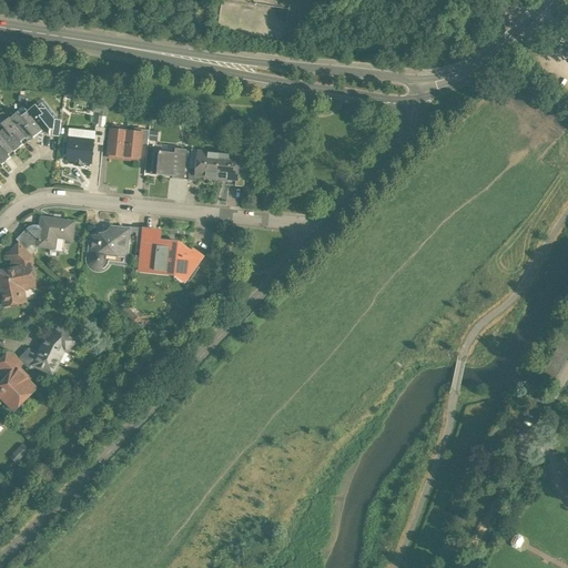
[(290,0),(221,0),(216,32),(287,43),(292,16),(288,16),(290,0)]
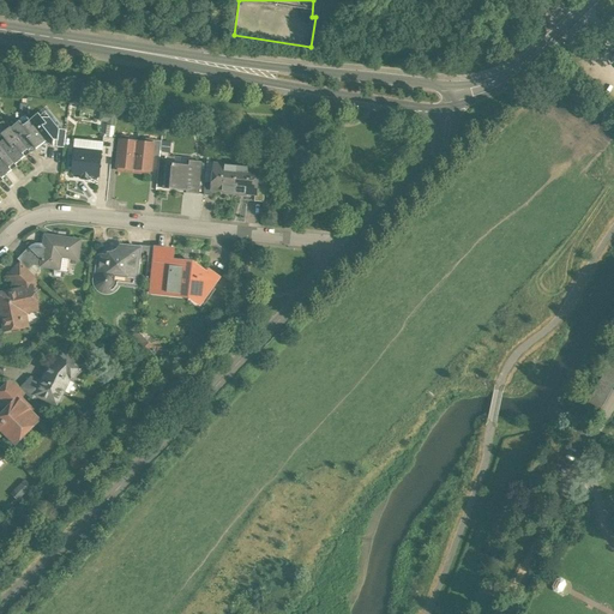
[(44,122),(38,114),(29,121),(46,142),(48,144),(53,144),(53,140),(56,140),(58,140),(59,130),(49,118),(44,122)]
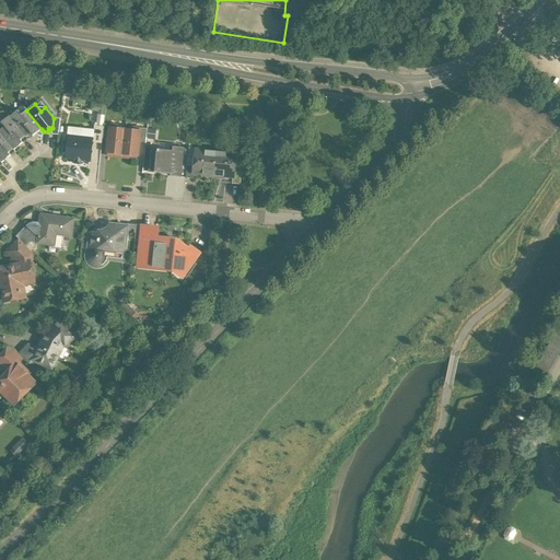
[(42,129),(26,111),(21,115),(18,111),(10,117),(27,139),(28,140),(42,129)]
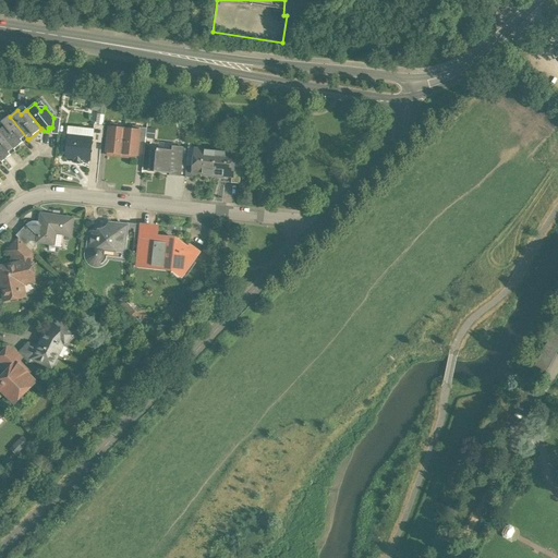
[(9,116),(1,122),(4,126),(0,130),(0,132),(14,149),(27,138),(10,117),(9,116)]
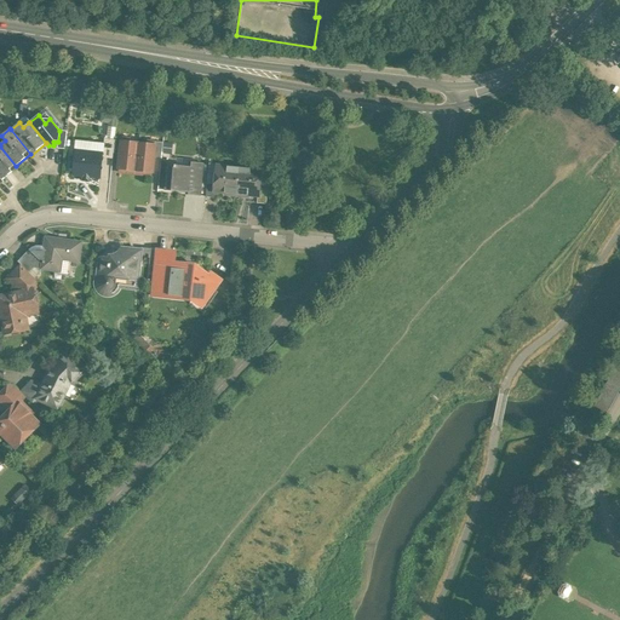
[(67,132),(59,131),(58,142),(57,142),(57,149),(64,150),(67,132)]
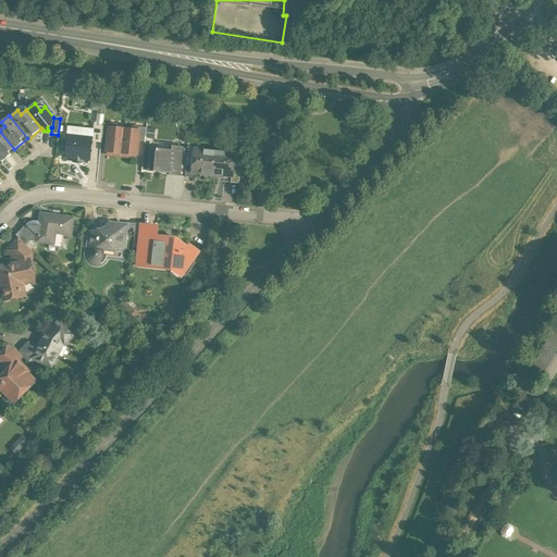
[(102,126),(94,125),(93,138),(93,143),(101,143),(101,138),(102,126)]
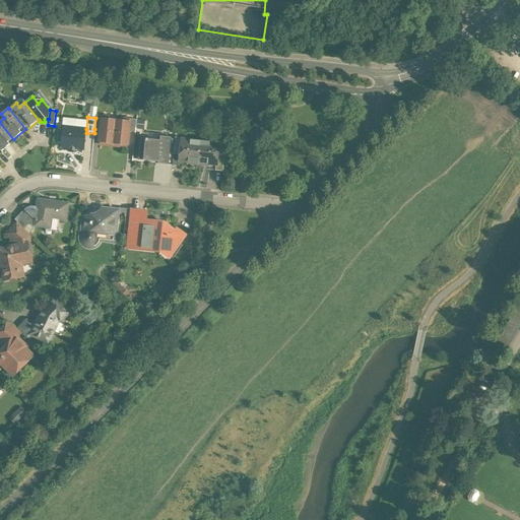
[(103,119),(102,119),(101,130),(100,142),(106,142),(106,145),(113,146),(116,120),(108,119),(108,120),(103,119)]
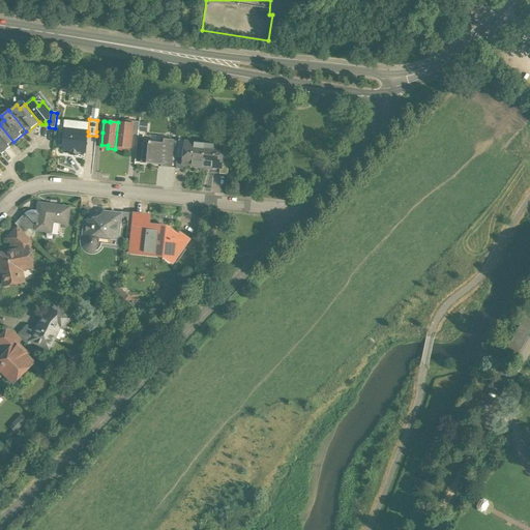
[(126,123),(118,122),(115,149),(123,150),(123,147),(130,148),(131,135),(133,125),(131,124),(126,124),(126,123)]
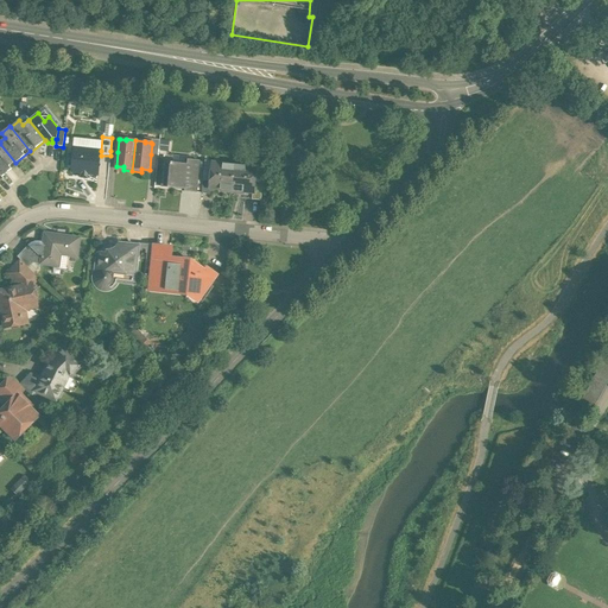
[(0,144),(0,175),(1,177),(17,165),(0,144)]
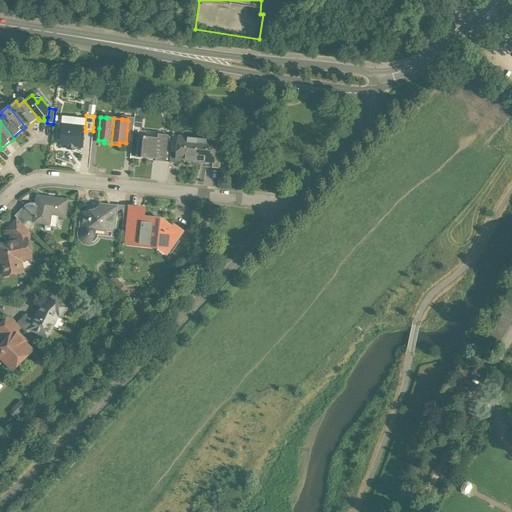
[(85,127),(62,125),(60,145),(83,147),(85,131),(85,127)]
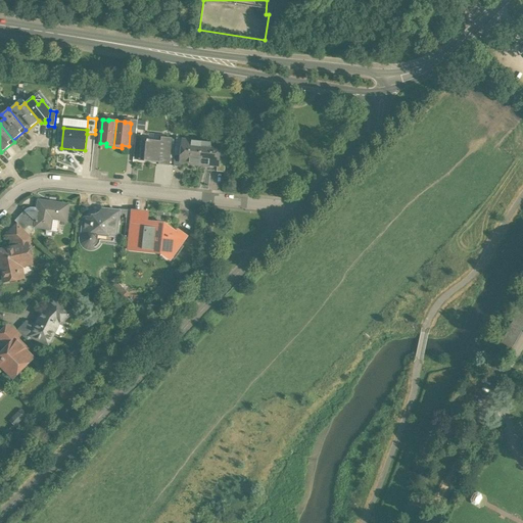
[(163,142),(147,140),(145,161),(161,163),(162,163),(164,146),(171,147),(172,139),(164,138),(163,142)]
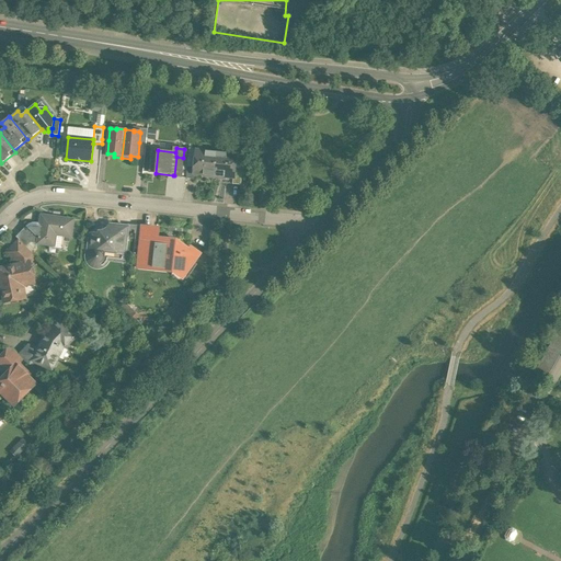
[(216,153),(196,151),(194,167),(194,174),(214,176),(216,153)]
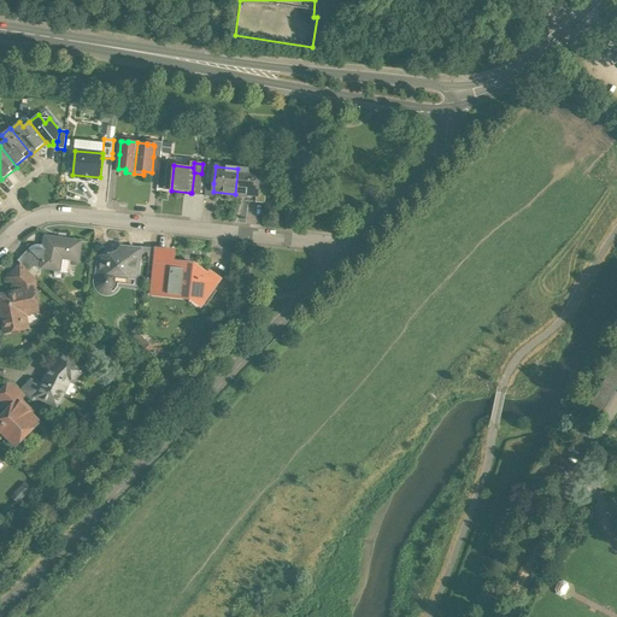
[(259,171),(238,169),(235,194),(256,197),(257,197),(258,188),(259,171)]
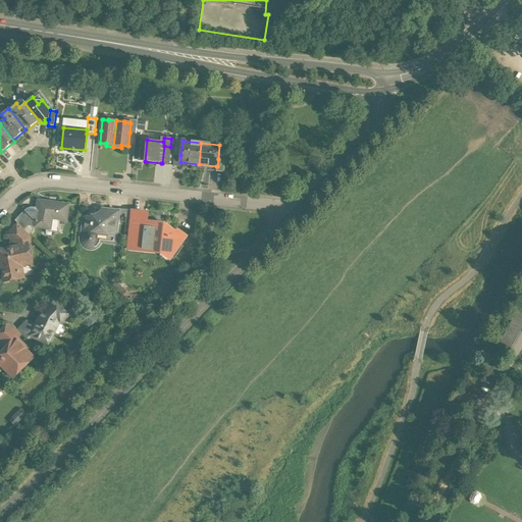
[(226,145),(219,145),(218,159),(225,159),(226,145)]
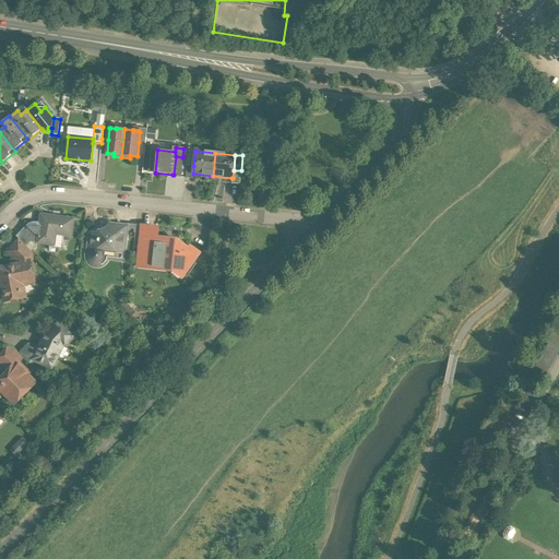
[(182,157),(176,156),(174,175),(173,175),(173,177),(180,178),(182,157)]
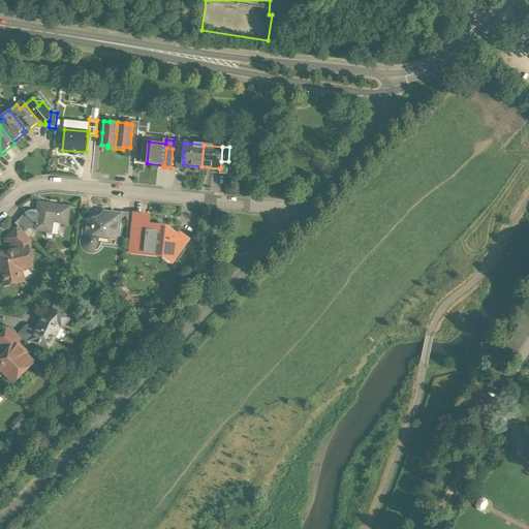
[(228,161),(221,161),(220,168),(219,168),(219,174),(226,175),(228,161)]
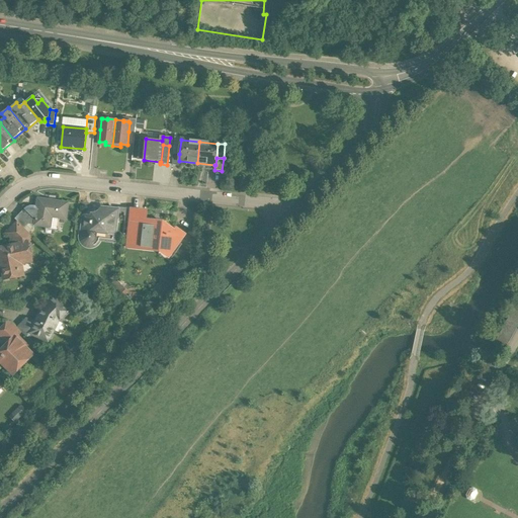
[(68,203),(38,199),(36,207),(34,225),(34,226),(48,227),(49,217),(66,220),(68,203)]
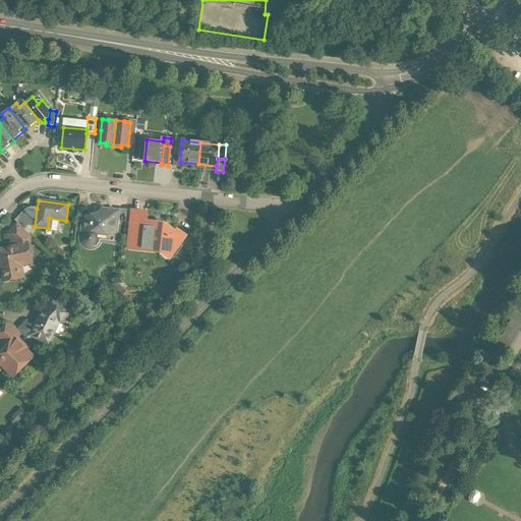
[(37,209),(33,208),(26,210),(24,212),(33,220),(27,225),(35,226),(37,209)]
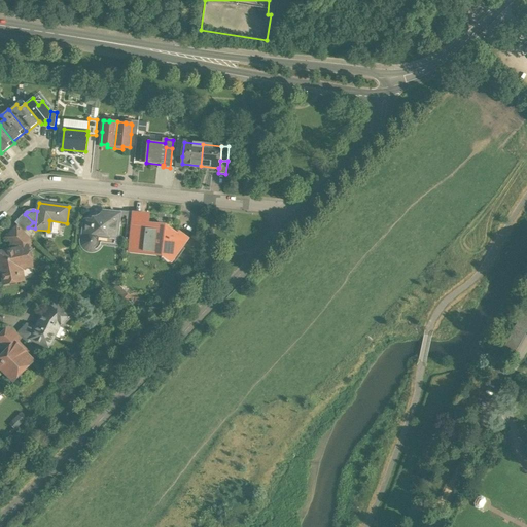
[(119,214),(103,212),(102,220),(94,219),(94,221),(88,221),(85,221),(84,223),(83,231),(86,231),(85,241),(84,243),(86,246),(89,248),(91,249),(94,248),(96,247),(98,245),(99,242),(107,243),(108,238),(113,239),(115,223),(118,223),(119,214)]
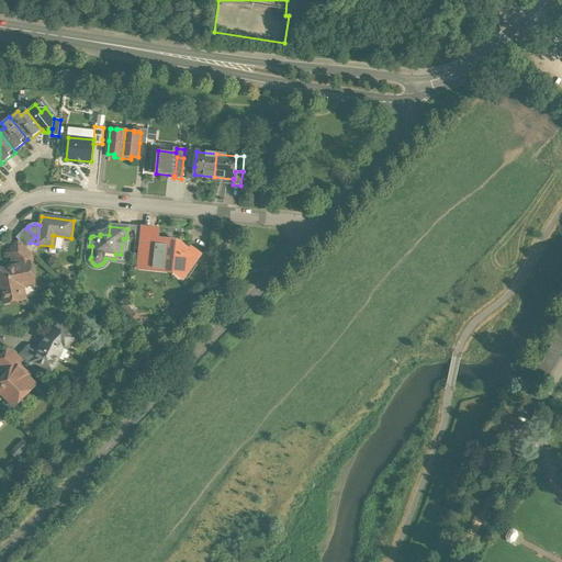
[(136,226),(127,226),(127,228),(126,238),(126,242),(134,242),(136,226)]
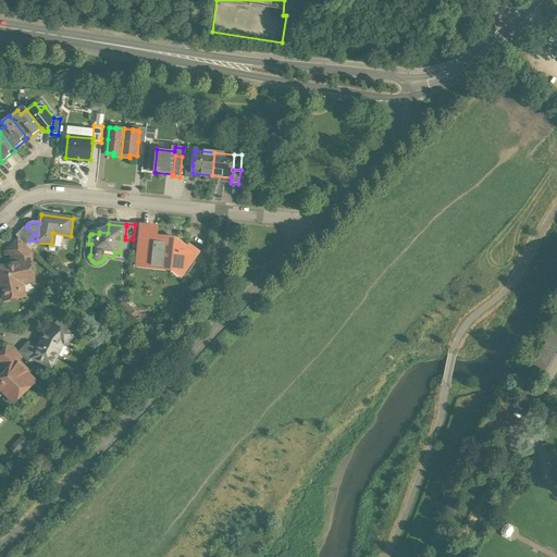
[(143,225),(135,224),(133,239),(139,240),(141,226),(143,225)]
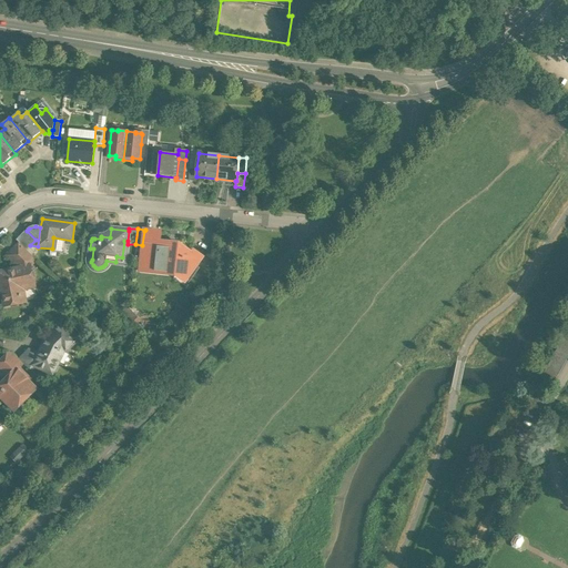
[(26,230),(17,241),(19,244),(26,250),(30,245),(36,240),(27,231),(26,230)]
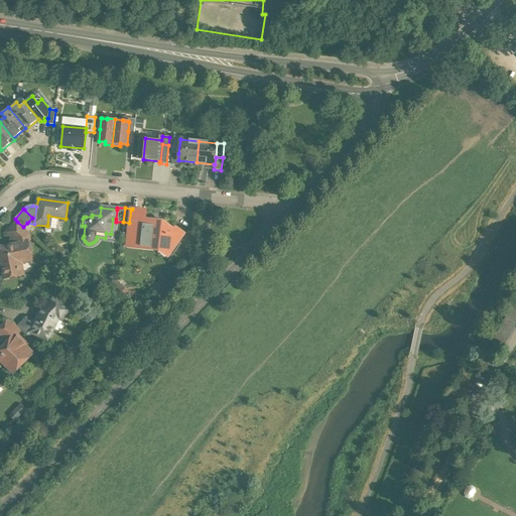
[(173,232),(162,223),(153,221),(144,220),(145,211),(131,210),(129,223),(126,246),(152,249),(153,244),(160,245),(173,255),(180,244),(178,242),(183,235),(175,229),(173,232)]
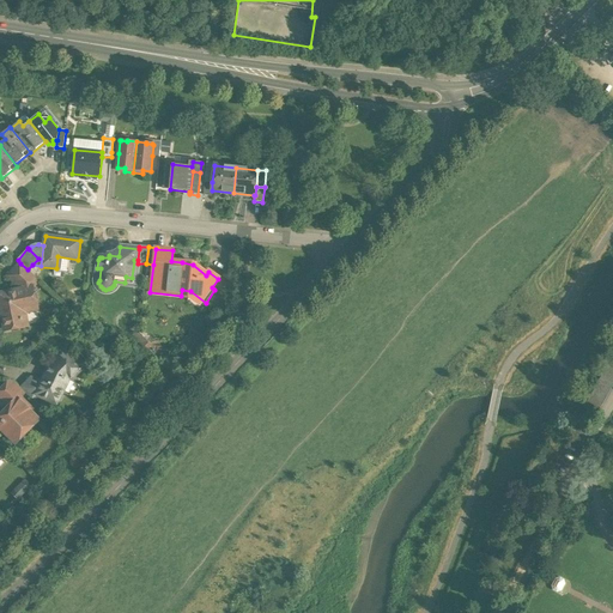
[(28,269),(20,263),(7,277),(14,283),(16,291),(32,287),(40,280),(28,269)]
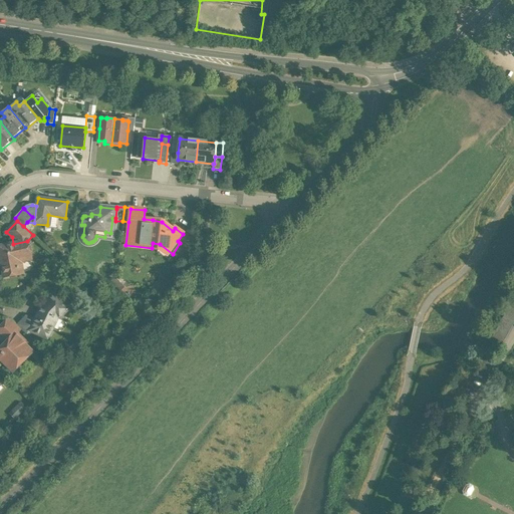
[(13,244),(0,246),(0,256),(4,277),(20,274),(19,268),(20,268),(20,266),(19,266),(17,260),(23,259),(23,262),(31,260),(27,241),(13,244)]
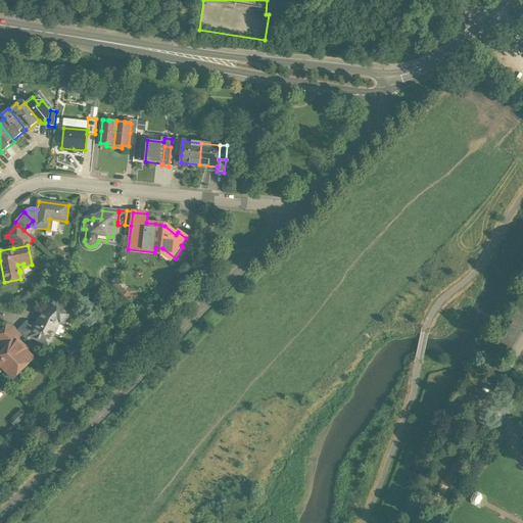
[(57,297),(43,313),(36,325),(37,326),(31,336),(32,337),(39,340),(41,340),(42,338),(49,342),(58,324),(59,324),(69,314),(70,312),(57,297)]
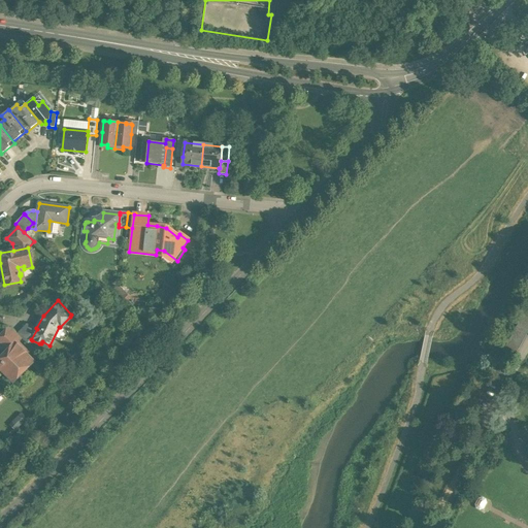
[(527,308),(505,351),(514,355),(527,328),(527,308)]
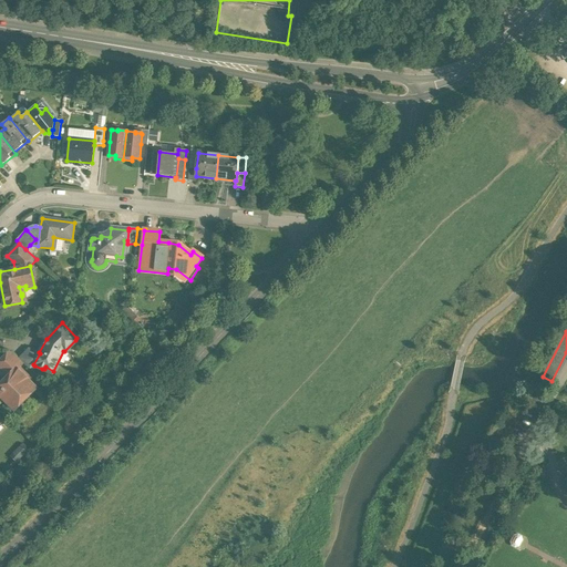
[(29,348),(19,359),(22,363),(30,370),(34,366),(33,364),(40,353),(39,352),(29,348)]
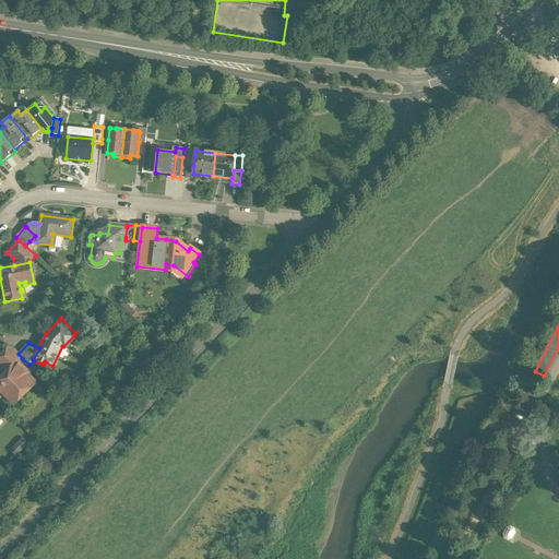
[(13,348),(9,348),(0,356),(0,361),(9,371),(18,361),(18,363),(22,358),(19,354),(13,348)]
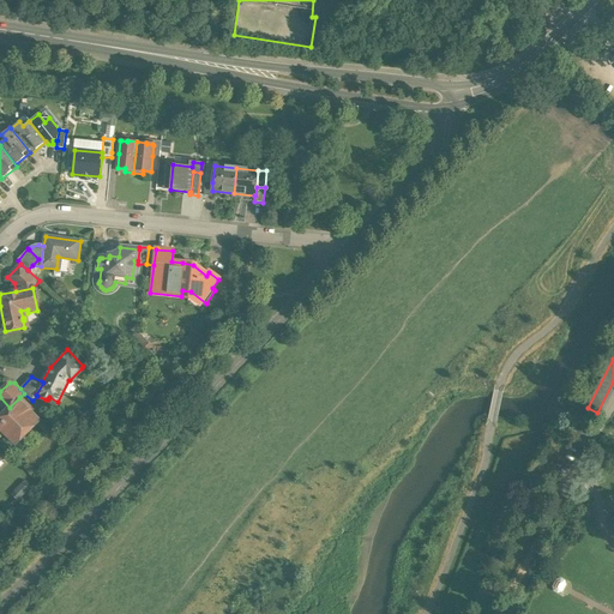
[(10,408),(0,416),(0,431),(1,429),(12,440),(28,426),(31,429),(38,421),(30,413),(32,410),(19,398),(19,397),(10,408)]
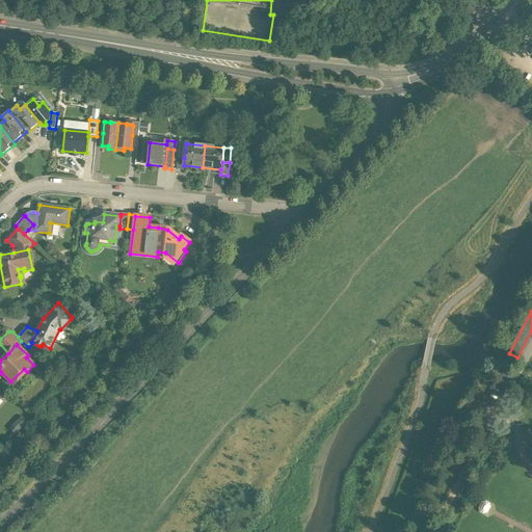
All buildings are outlined.
